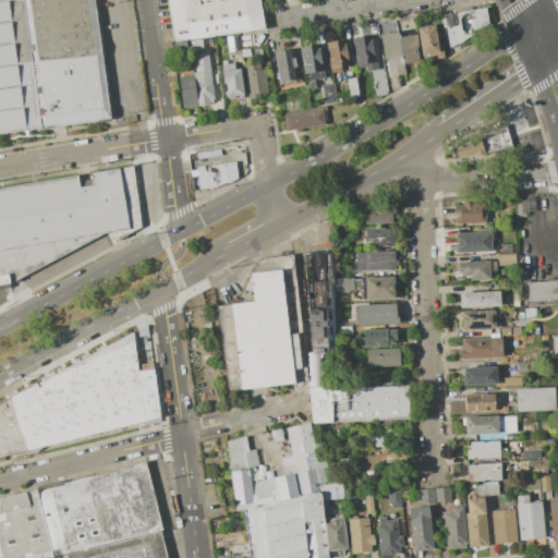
[(0,133),(0,0),(93,0),(110,119),(0,133)]
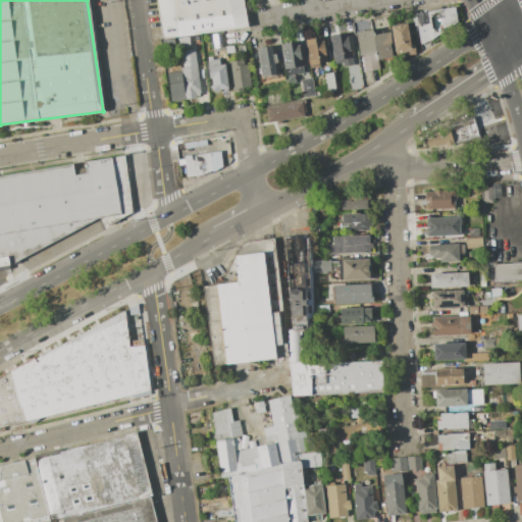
[(156,0),(163,41),(248,28),(243,0),(156,0)]
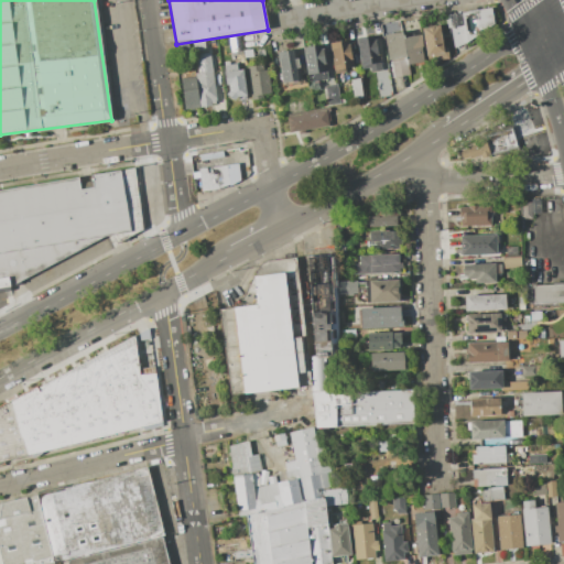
[(476,10),(490,8),(492,23),(479,33),(476,10)]
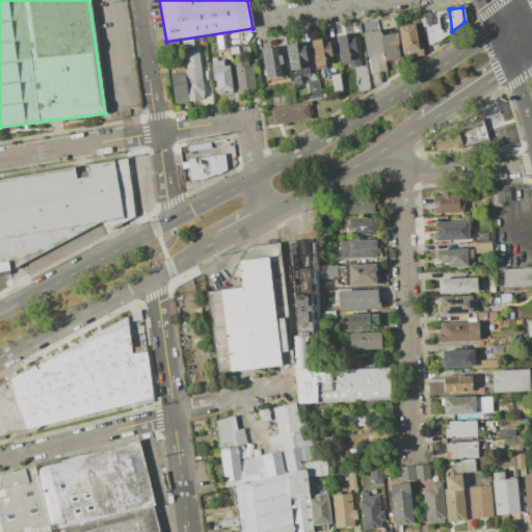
[(435,11),(448,10),(451,32),(440,41),(435,11)]
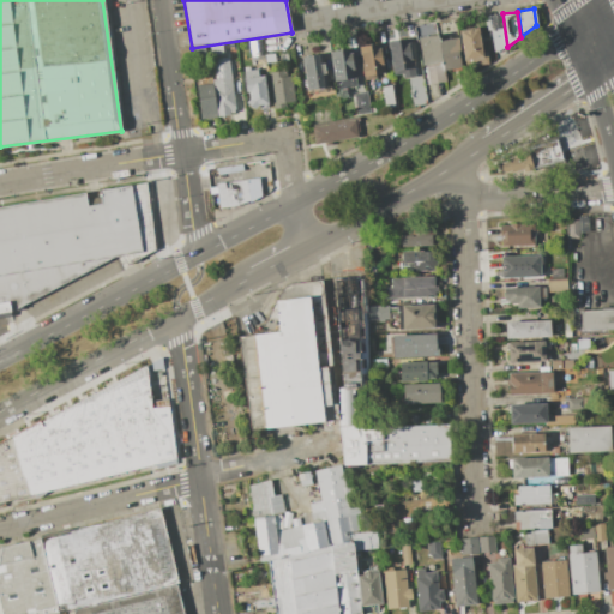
[(485,16),(501,13),(506,46),(489,48),(485,16)]
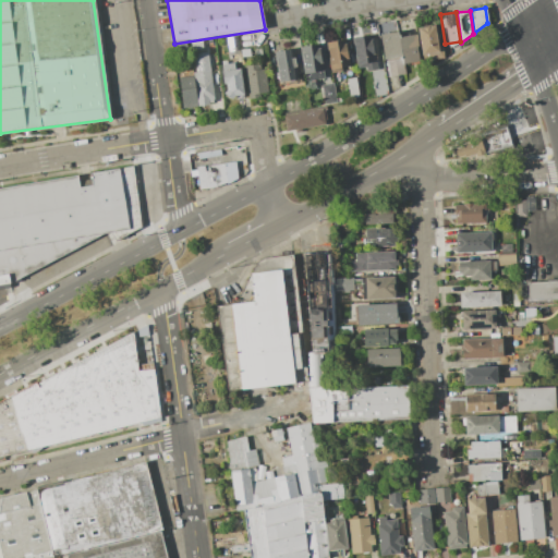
[(422,61),(417,34),(416,28),(434,25),(437,48),(443,48),(444,58),(422,61)]
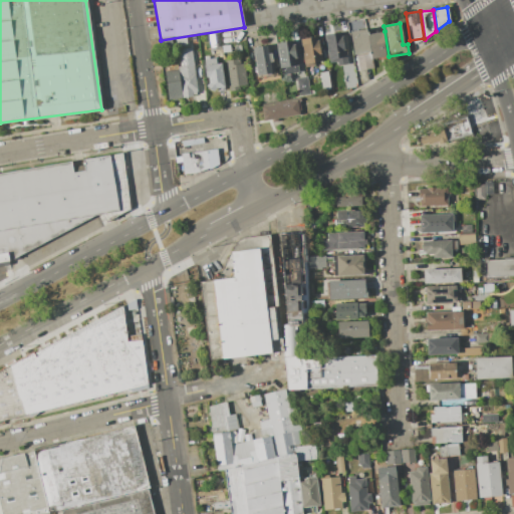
[(349,31),(366,28),(367,34),(371,59),(373,67),(355,70),(349,31)]
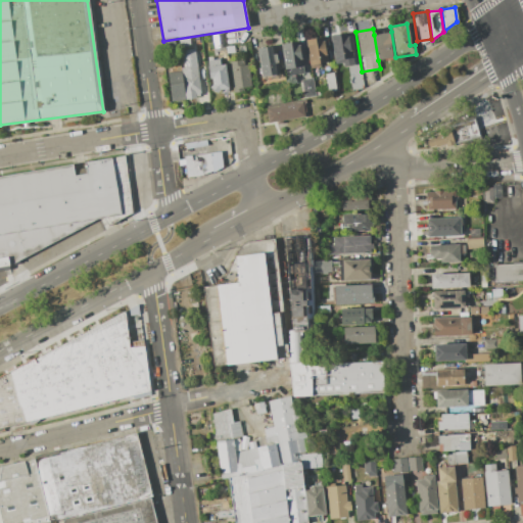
[(374,35),(391,32),(395,57),(378,60),(374,35)]
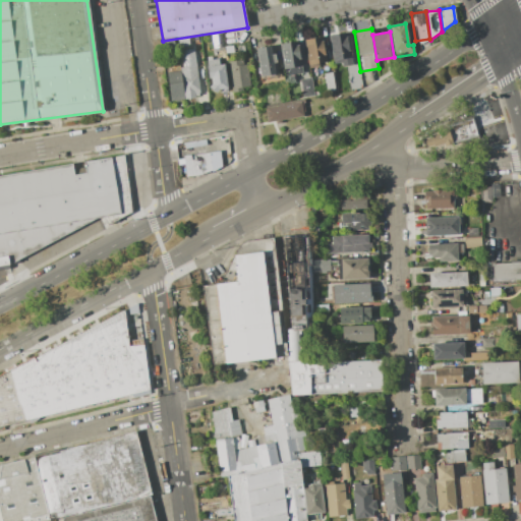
[(211,35),(221,33),(224,51),(214,53),(211,35)]
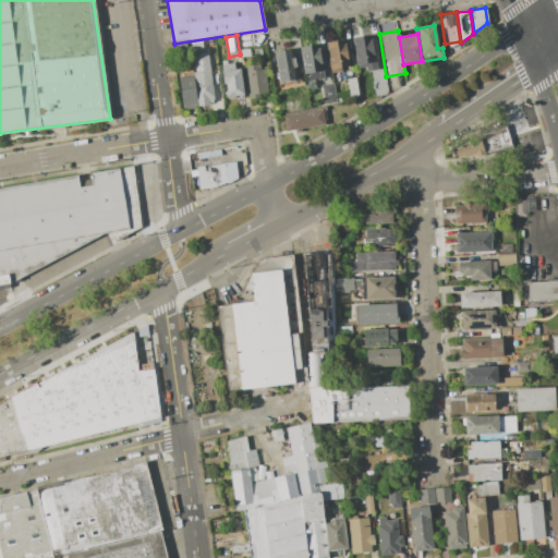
[(352,38),(372,35),(377,70),(366,72),(366,68),(358,69),(352,38)]
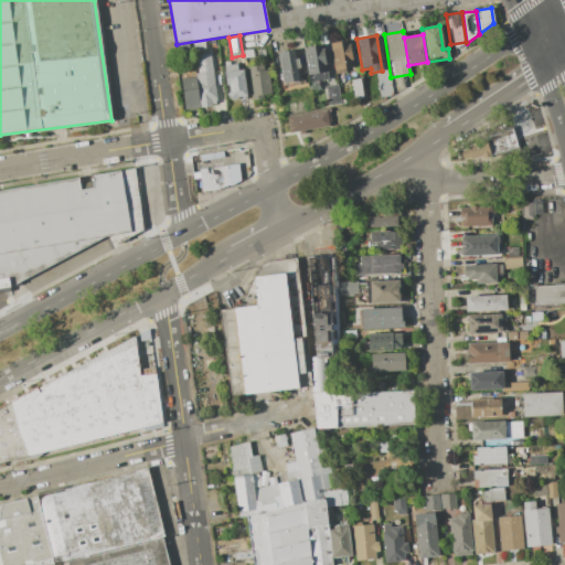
[(331,42),(350,40),(354,67),(344,68),(345,76),(336,78),(331,42)]
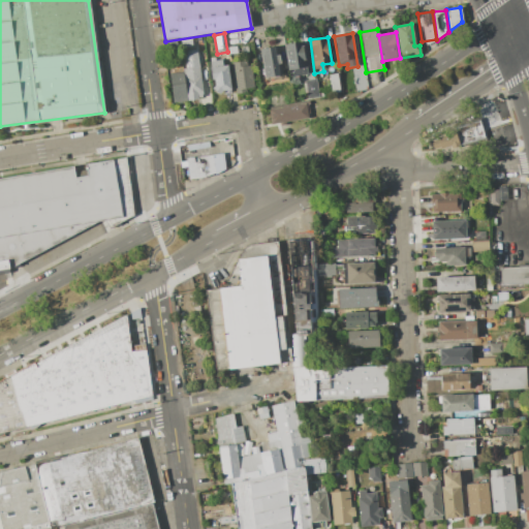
[(284,44),(303,41),(308,74),(289,78),(284,44)]
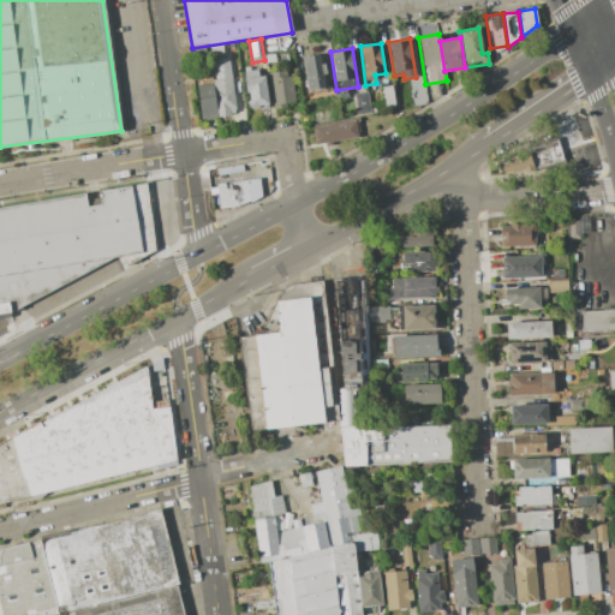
[(302,57),(322,53),(328,88),(308,91),(302,57)]
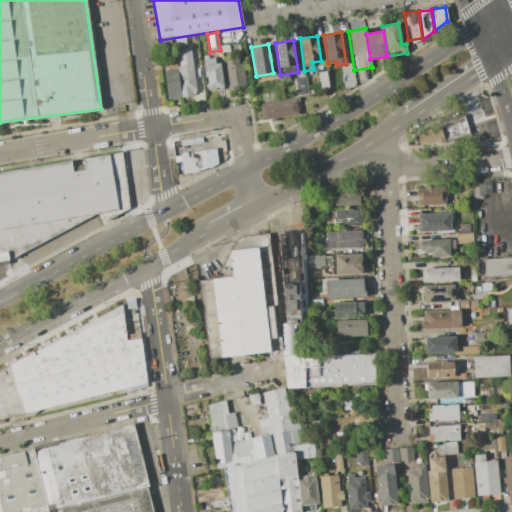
[(220,45),(229,45),(230,52),(221,53),(220,45)]
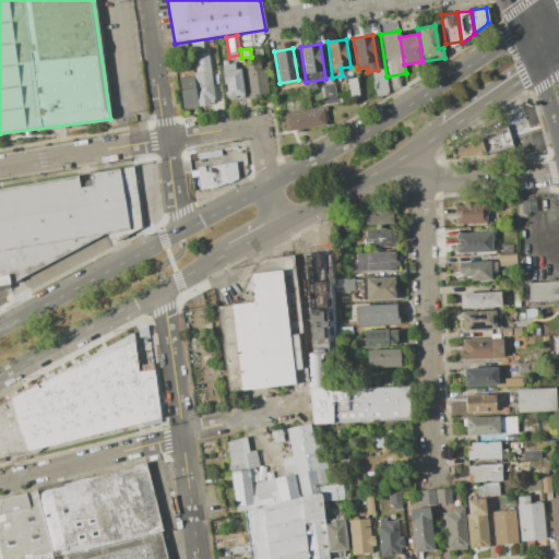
[(224,84),(221,64),(235,62),(235,68),(241,67),(245,91),(242,91),(244,97),(237,98),(237,96),(234,96),(232,99),(224,93),(226,90),(225,84),(224,84)]
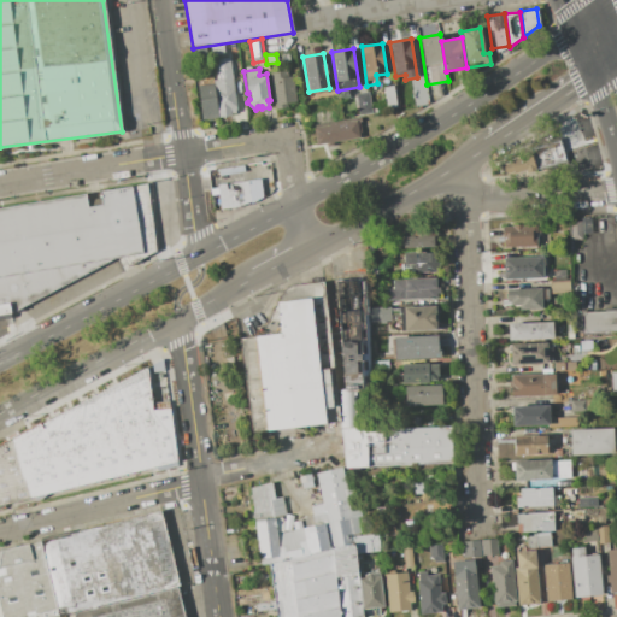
[(269,74),(287,70),(288,76),(292,76),(297,101),(287,103),(287,107),(275,109),(269,74)]
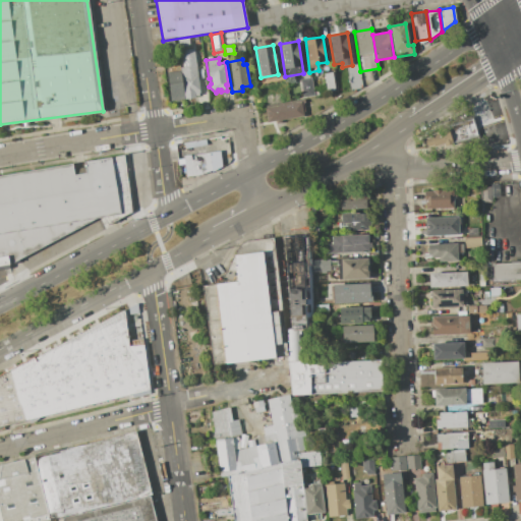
[(180,67),(195,65),(199,97),(184,99),(180,67)]
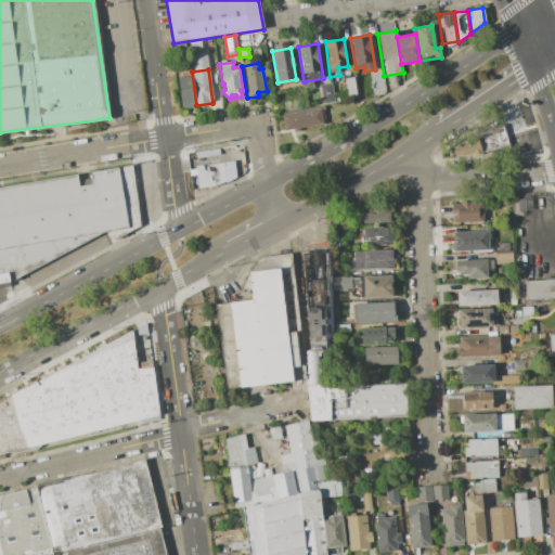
[(192,75),(195,102),(181,104),(178,77),(192,75)]
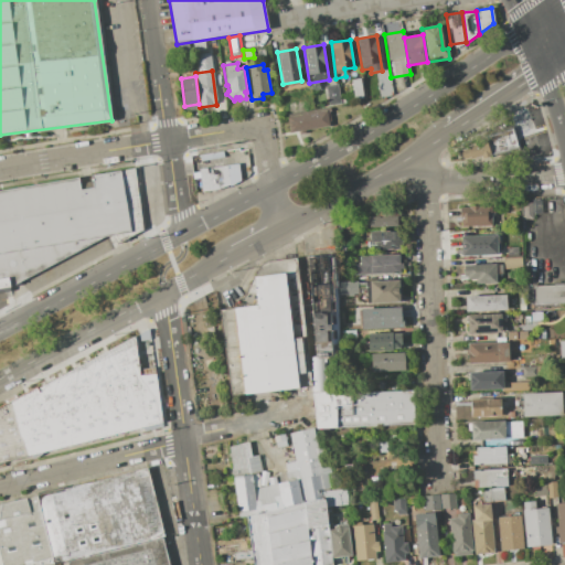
[(351,80),(362,78),(365,100),(354,103),(351,80)]
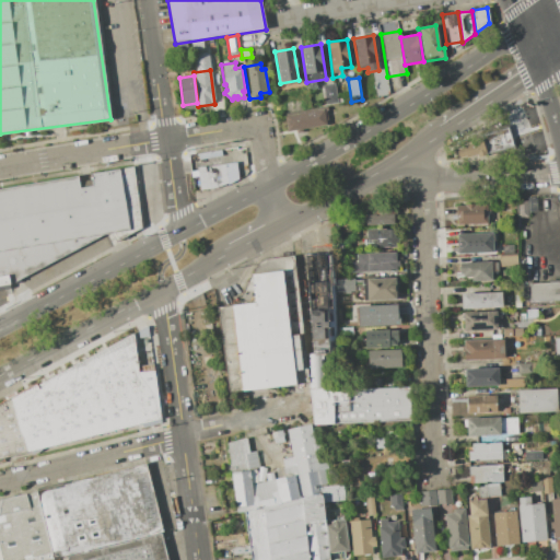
[(323,85),(335,83),(337,103),(326,104),(323,85)]
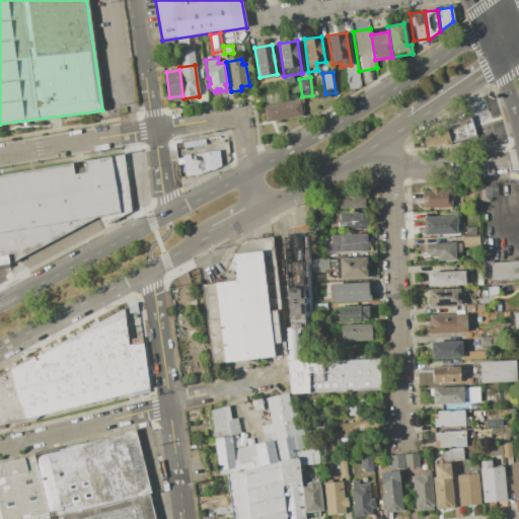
[(263,105),(300,99),(303,116),(266,122),(263,105)]
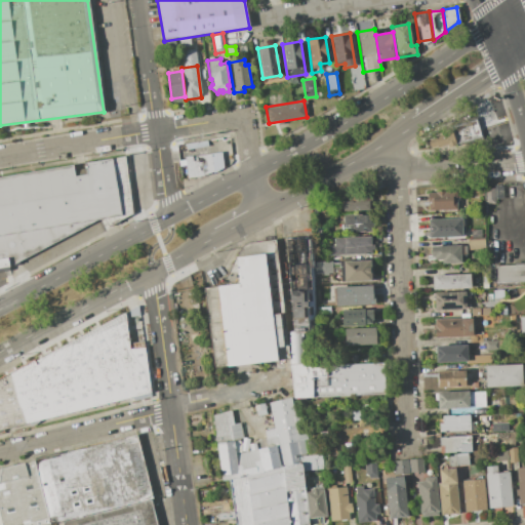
[(457,145),(482,136),(477,118),(451,125),(457,145)]
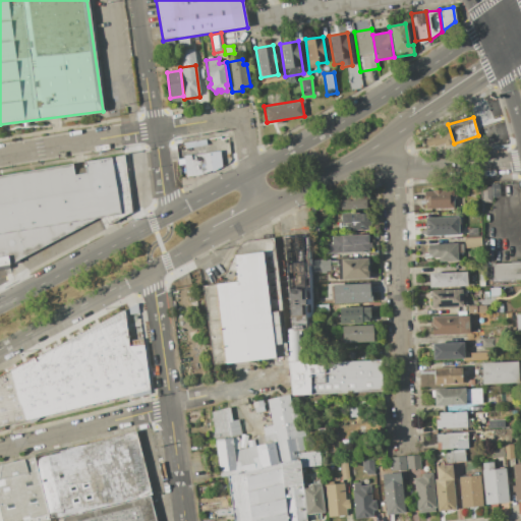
[(183,156),(209,152),(212,173),(207,174),(205,177),(201,174),(180,177),(178,165),(184,164),(183,156)]
